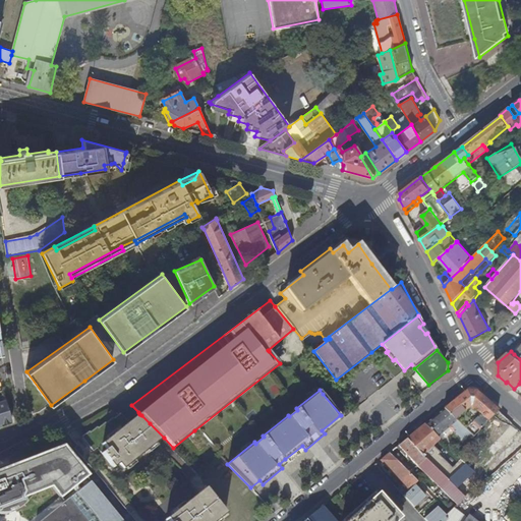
[(470,422),(451,403),(445,408),(470,435),(473,437),(477,432),(498,411),(476,392),(465,392),(452,402),(472,421),(470,422)]
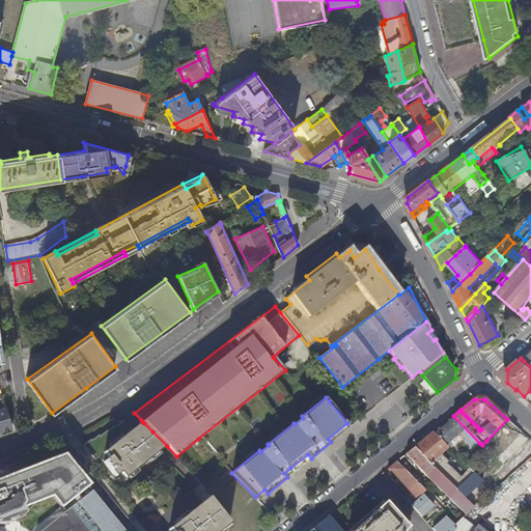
[(5,408),(0,409),(0,430),(11,427),(5,408)]
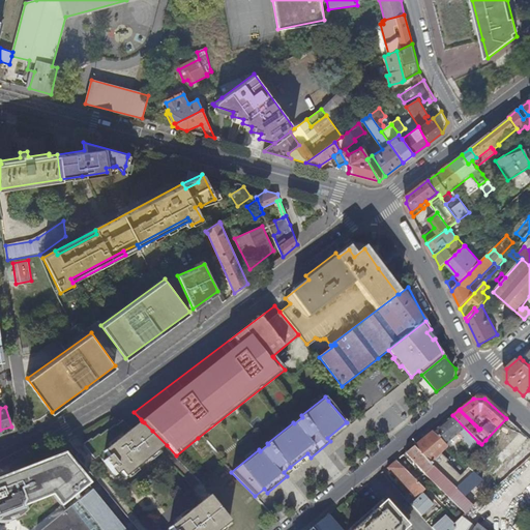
[(452,415),(432,432),(445,444),(461,432),(465,438),(463,439),(471,448),(475,445),(478,442),(452,415)]
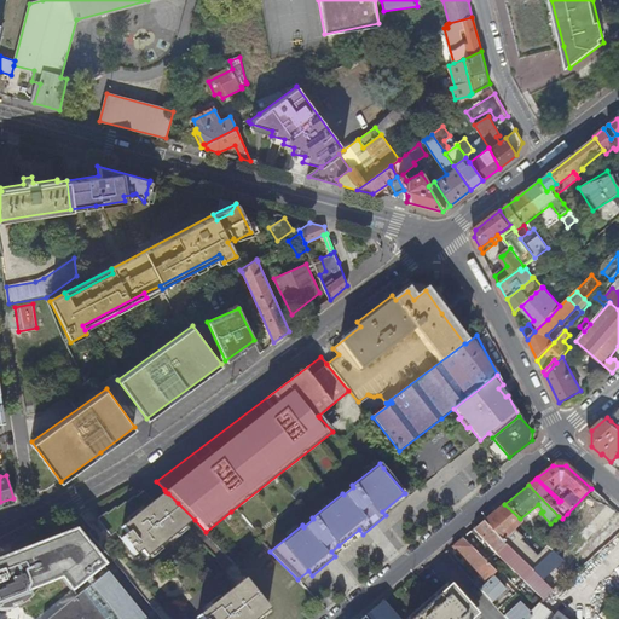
[(146,559),(195,520),(178,503),(168,493),(166,492),(154,502),(145,491),(136,498),(134,496),(126,503),(125,502),(116,508),(116,507),(108,513),(106,512),(98,519),(111,537),(116,533),(136,556),(140,553),(146,559)]
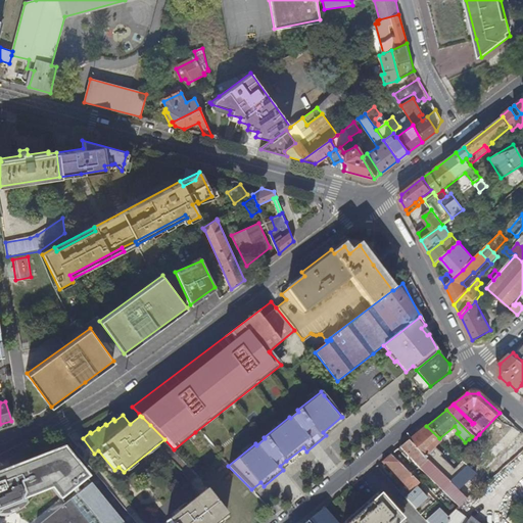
[(323,432),(326,435),(344,421),(341,417),(323,432)]
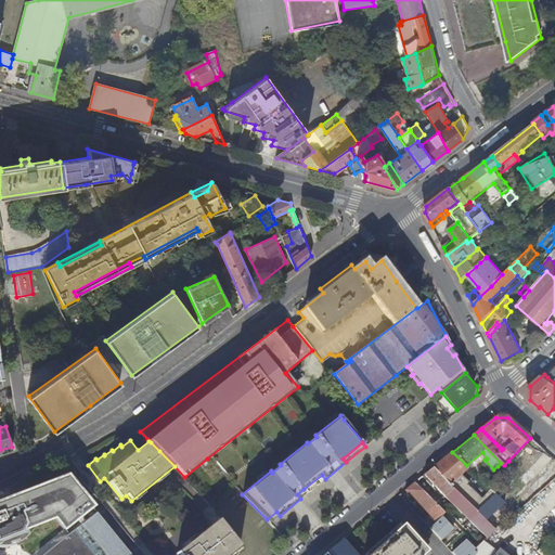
[(450,486),(468,467),(466,465),(452,452),(433,467),(450,486)]
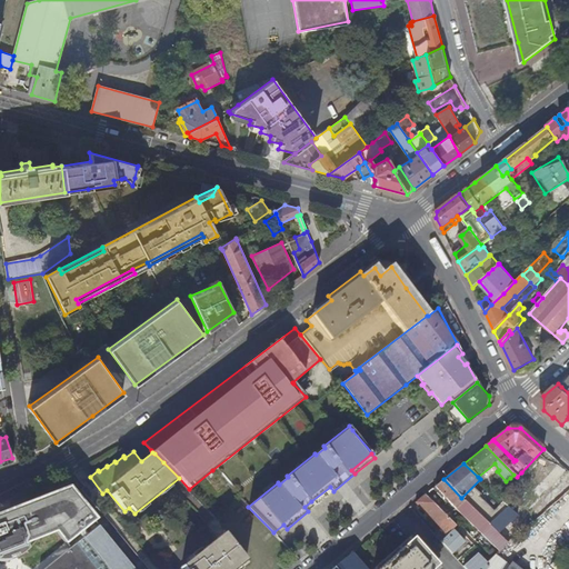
[(530,480),(521,472),(517,477),(526,487),(530,480)]
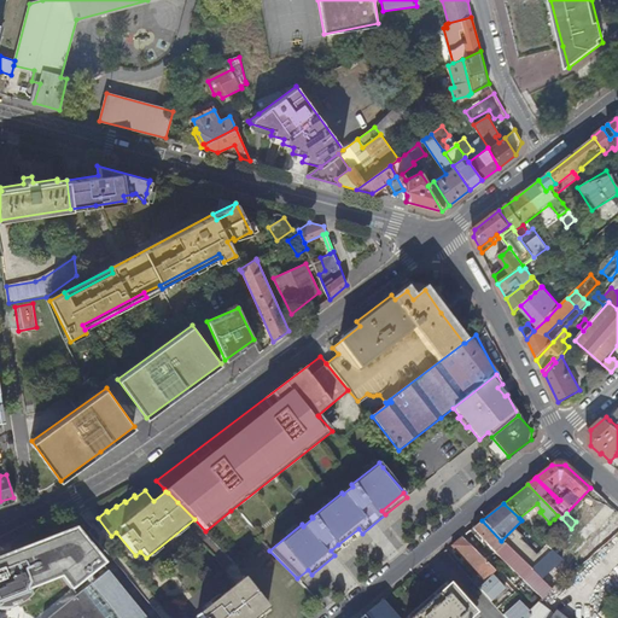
[(617,513),(587,544),(595,553),(617,532),(617,513)]
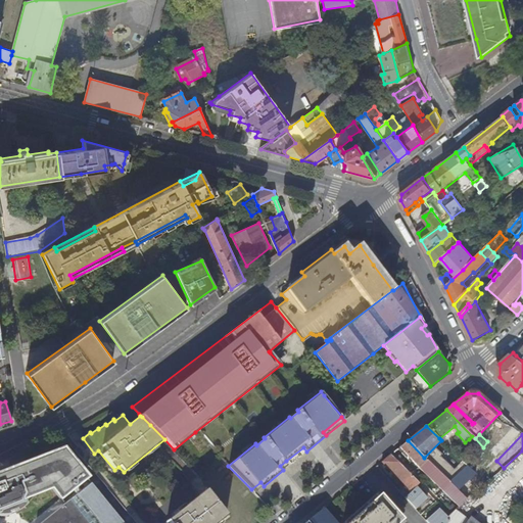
[(400,447),(429,478),(434,474),(441,481),(444,478),(424,458),(408,440),(407,441),(400,447)]
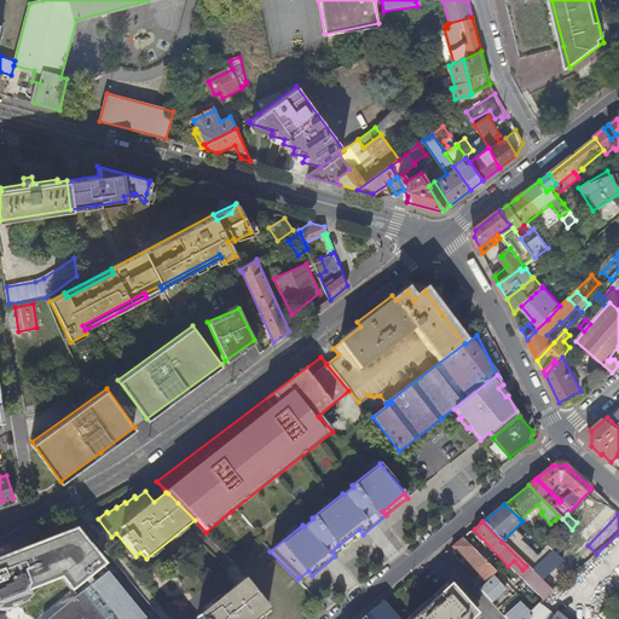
[(363,534),(359,530),(339,545),(342,550),(363,534)]
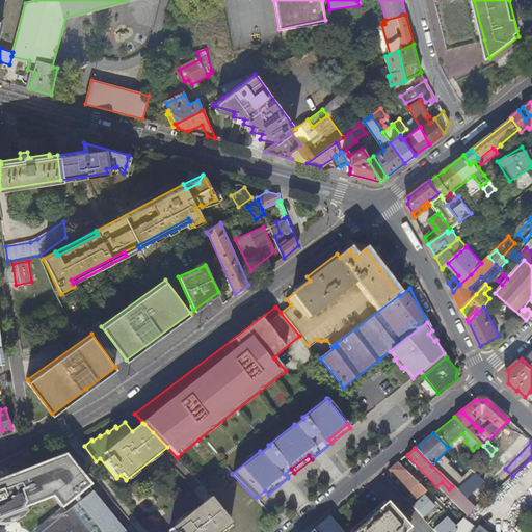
[(0,477),(0,524),(4,524),(8,523),(11,523),(15,522),(17,520),(20,519),(22,516),(25,514),(28,511),(29,509),(31,507),(34,503),(51,497),(61,507),(86,486),(63,458),(18,476),(17,474),(8,475),(0,477)]
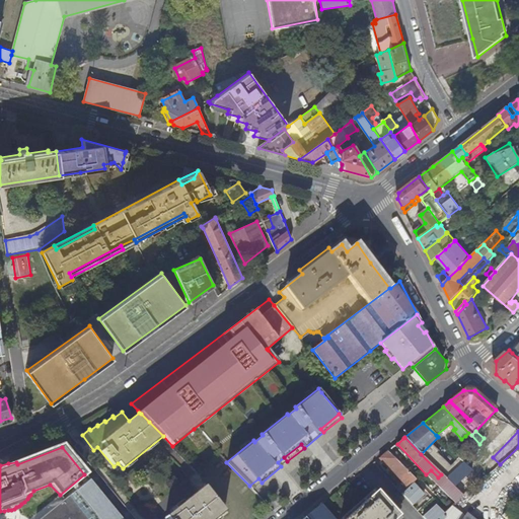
[(404,479),(411,486),(416,479),(387,451),(378,458),(400,480),(403,477),(404,478),(404,479)]
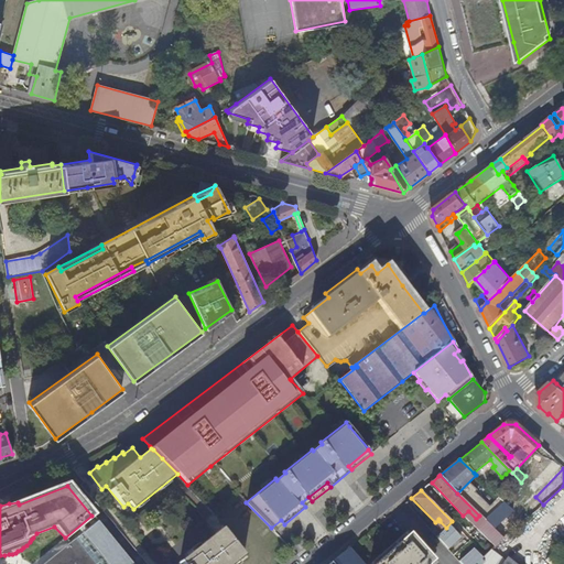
[(164,563),(153,551),(142,560),(145,563),(285,563),(286,563),(297,554),(282,538),(275,531),(273,530),(271,528),(246,502),(236,491),(235,492),(217,514),(208,506),(205,502),(196,509),(216,533),(176,563),(164,563)]
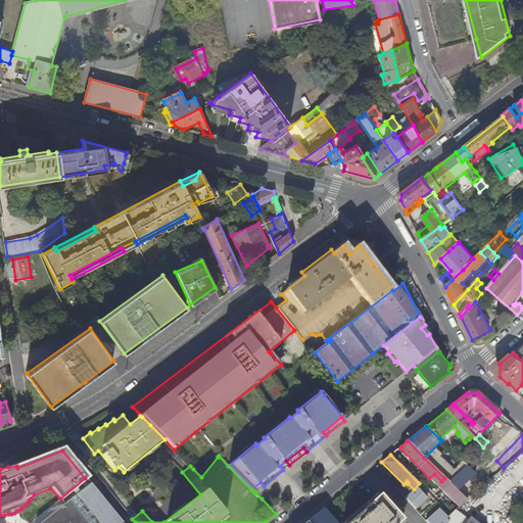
[(461,474),(468,467),(466,465),(465,464),(458,471),(461,474)]
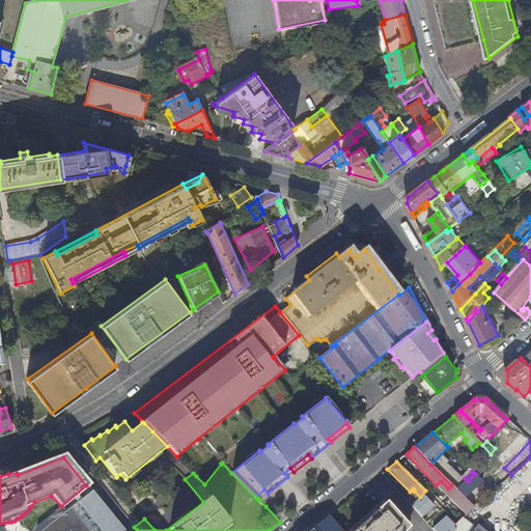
[(468,481),(456,491),(465,499),(482,482),(483,482),(476,474),(475,474),(468,481)]
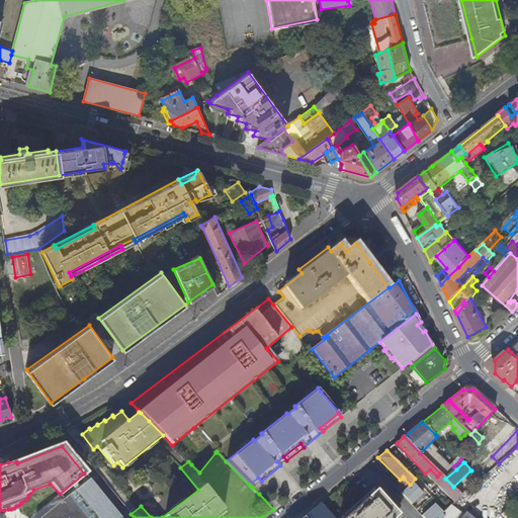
[(439,485),(445,479),(440,473),(437,477),(430,469),(425,473),(439,485)]
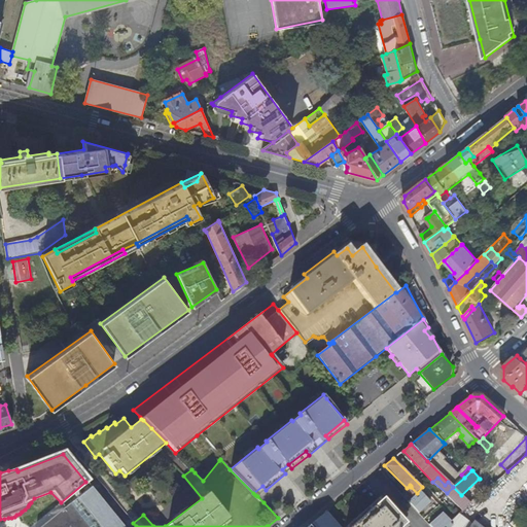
[(487,488),(479,479),(461,495),(469,503),(487,488)]
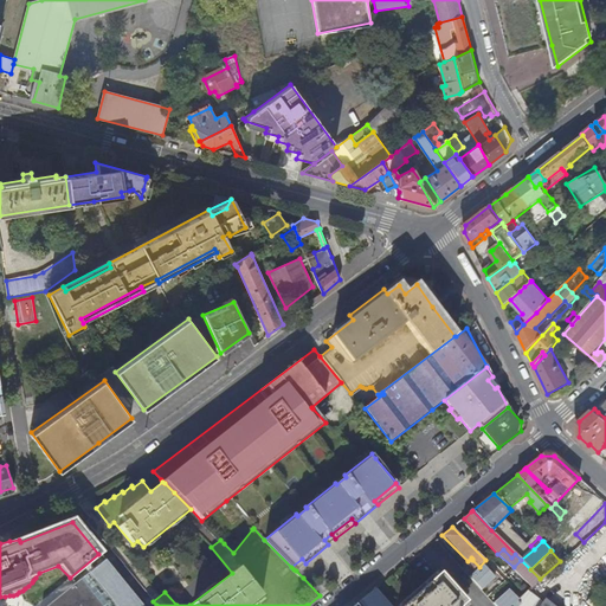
[(302,559),(291,567),(294,569),(296,571),(305,563),(302,559)]
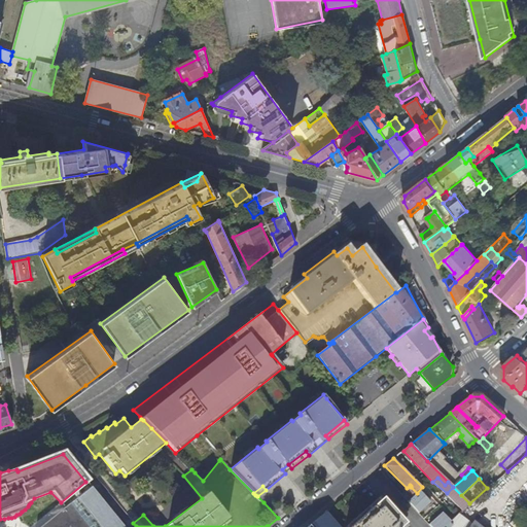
[(123,526),(90,487),(76,498),(100,526),(123,526)]
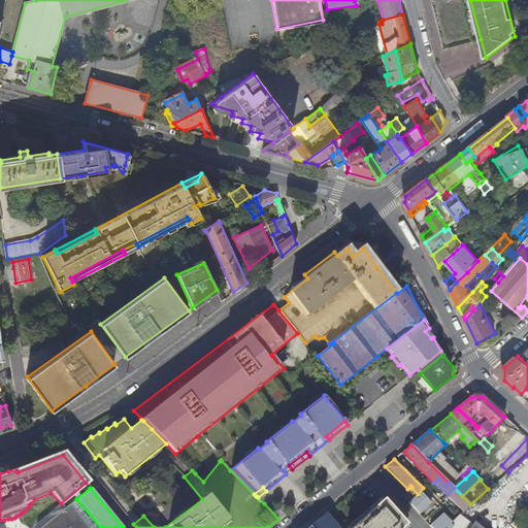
[(448,494),(463,512),(470,504),(462,496),(454,488),(448,494)]
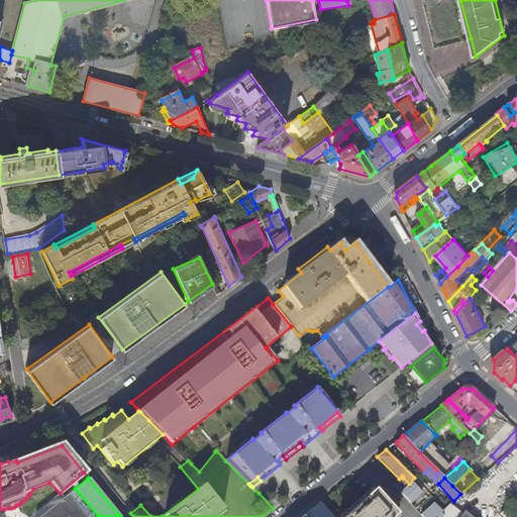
[(357,505),(343,516),(394,516),(398,514),(375,490),(357,505)]
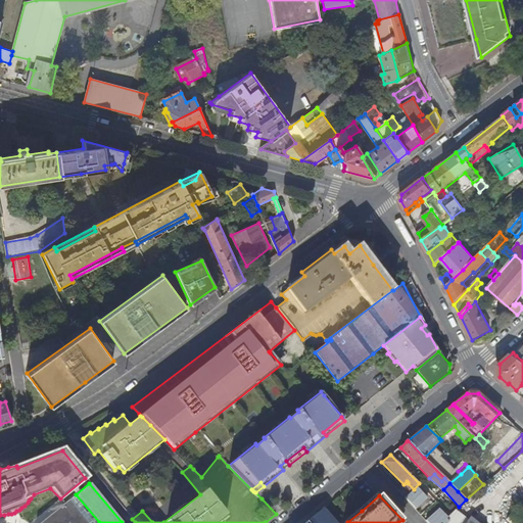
[(426,498),(414,510),(423,520),(435,509),(426,498)]
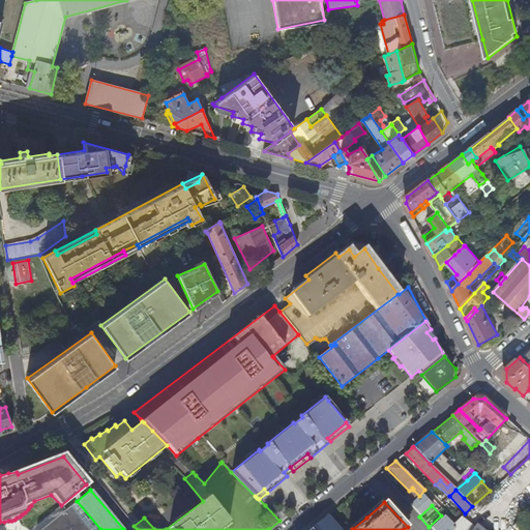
[(90,529),(70,506),(38,529),(90,529)]
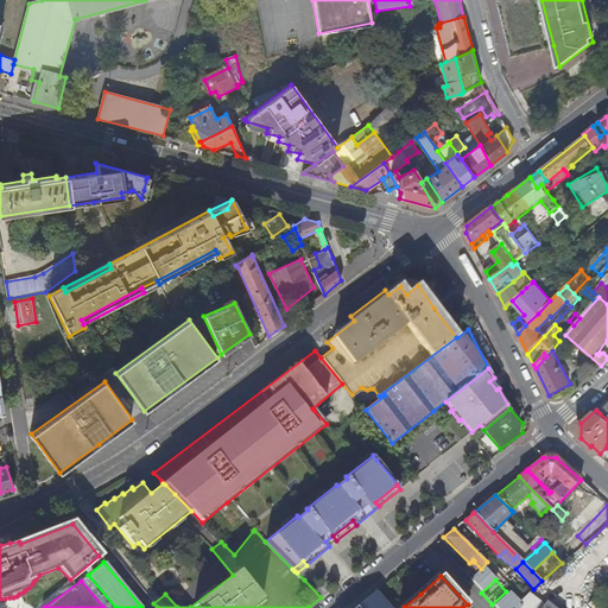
[(518,582),(512,588),(523,599),(529,594),(529,593),(518,582)]
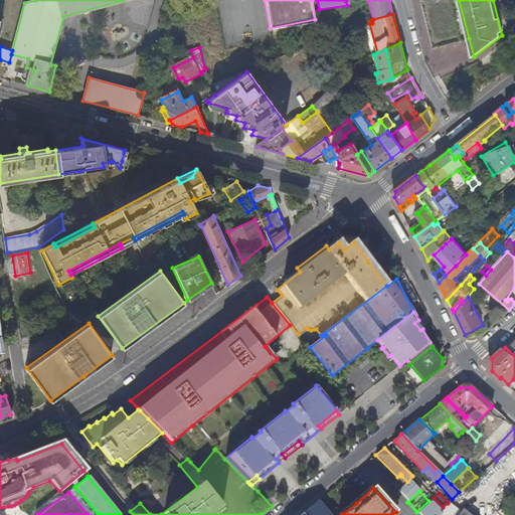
[(514,498),(500,511),(502,514),(508,514),(506,512),(510,509),(508,505),(514,499),(514,498)]
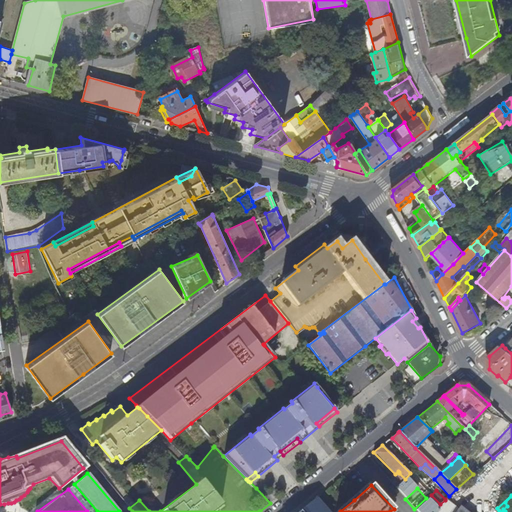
[(511,511),(511,496),(505,502),(507,506),(503,509),(505,511),(511,511)]
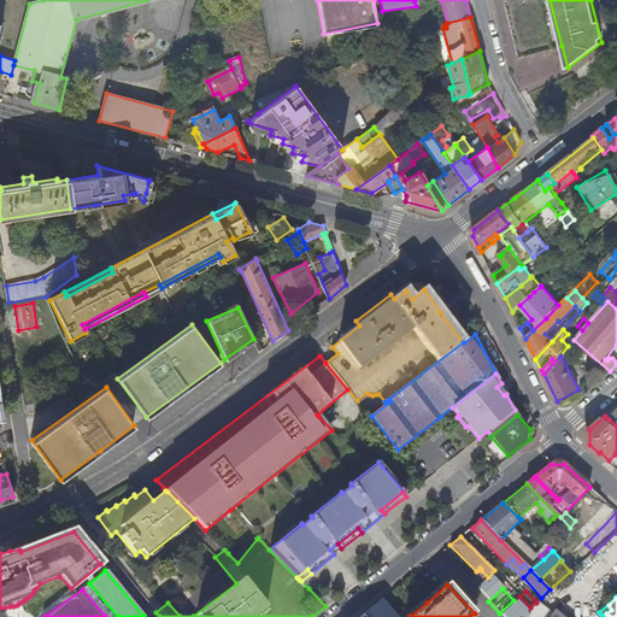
[(397,616),(382,600),(359,616),(397,616)]
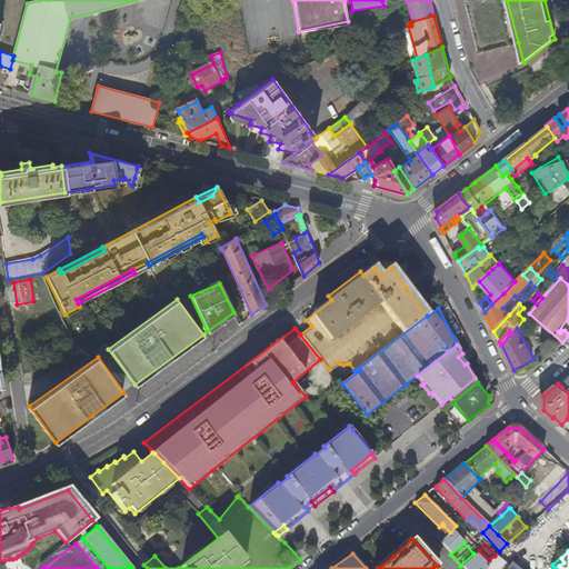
[(506,568),(509,566),(495,556),(489,560),(486,563),(489,568),(487,568),(506,568)]
